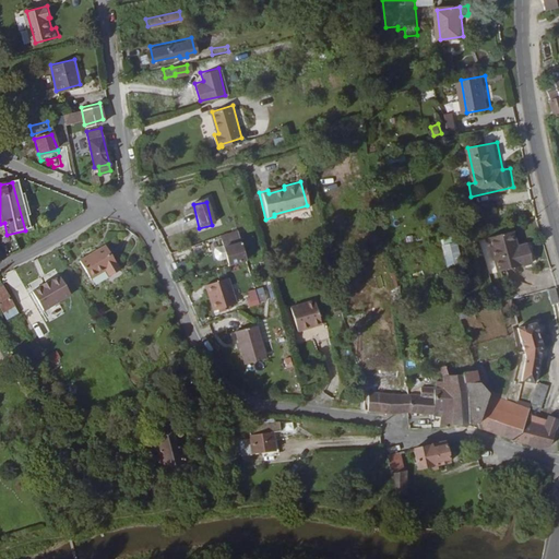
[(527,249),(525,242),(520,244),(515,230),(492,236),(501,270),(535,262),(532,248),(527,249)]
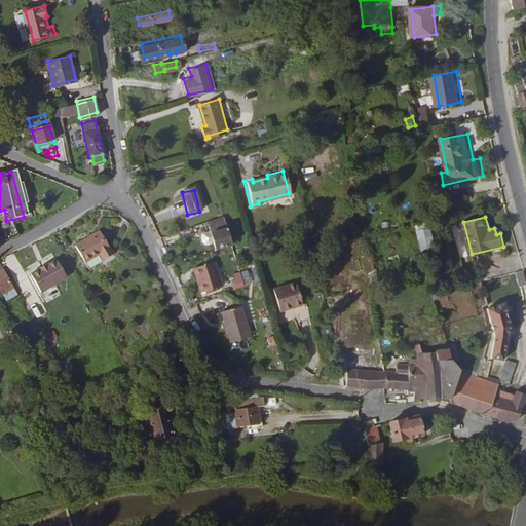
[(223,221),(207,225),(212,248),(228,243),(225,235),(226,234),(223,221)]
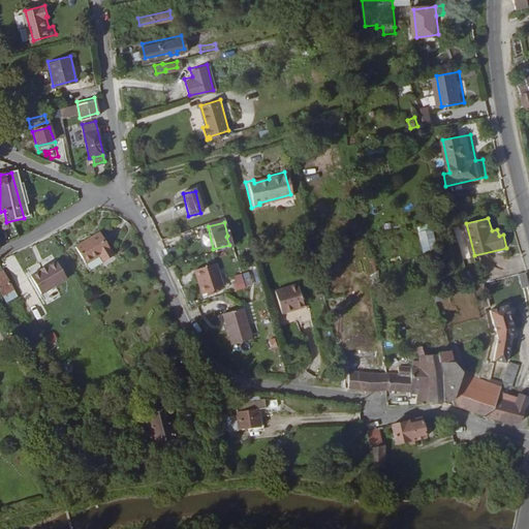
[(96,228),(71,243),(82,259),(95,251),(100,258),(110,252),(96,228)]
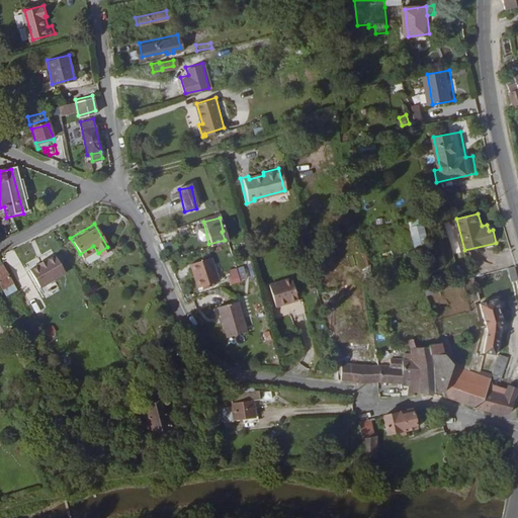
[(0,230),(3,239),(16,234),(13,225),(0,229),(0,230)]
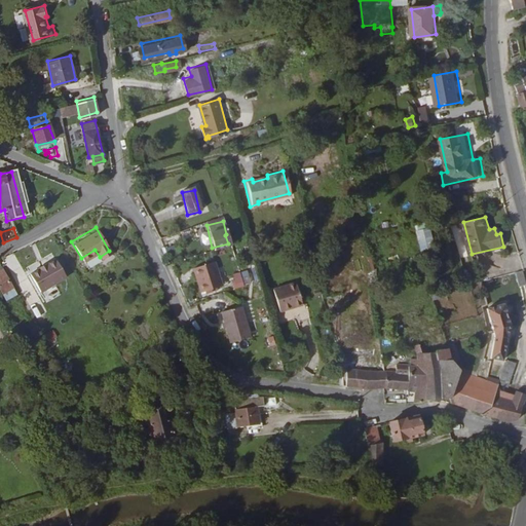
[(433,228),(418,229),(420,251),(435,249),(433,228)]
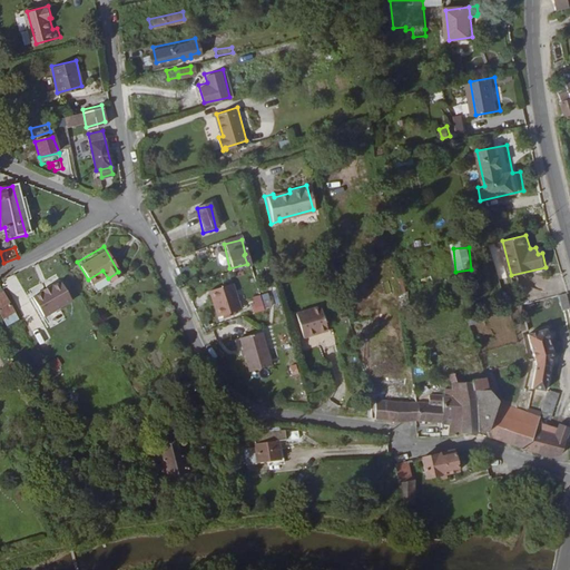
[(68,296),(57,277),(48,282),(47,281),(37,287),(38,288),(29,293),(40,312),(68,296)]
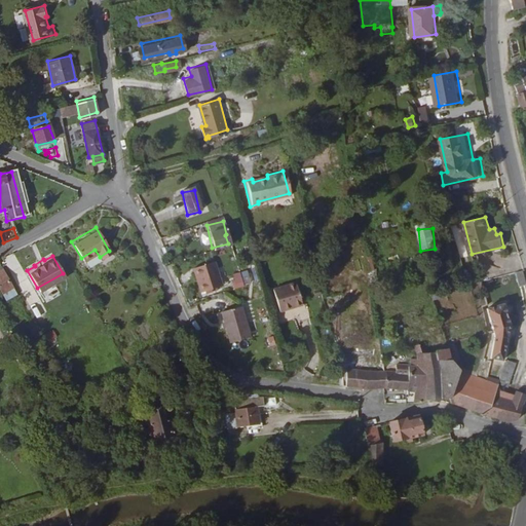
[(207,285),(217,282),(209,258),(188,265),(197,289),(202,287),(203,289),(208,288),(207,285)]
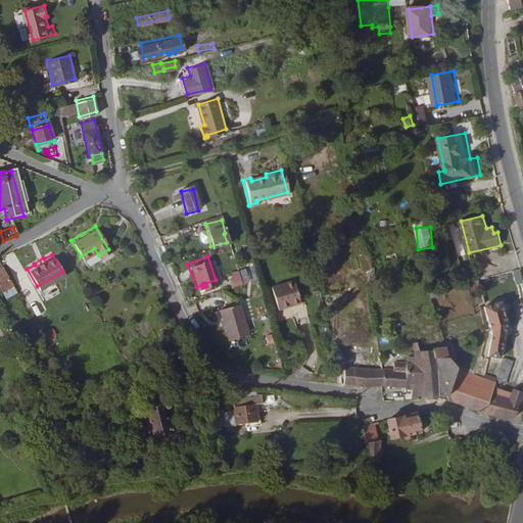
[(0,285),(8,281),(0,266),(0,285)]
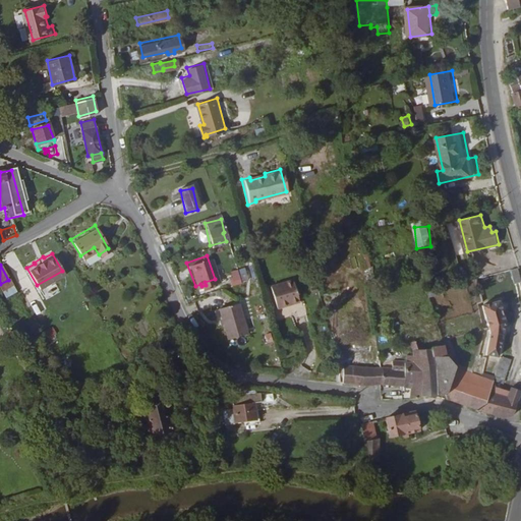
[(238,278),(234,265),(228,267),(230,272),(226,274),(229,282),(238,278)]
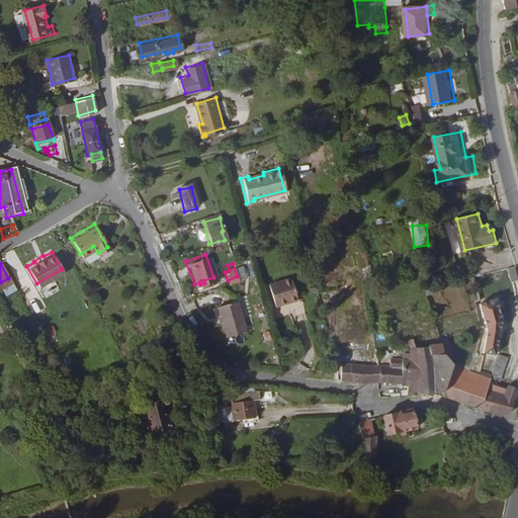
[(8,278),(0,282),(0,284),(3,289),(12,283),(8,278)]
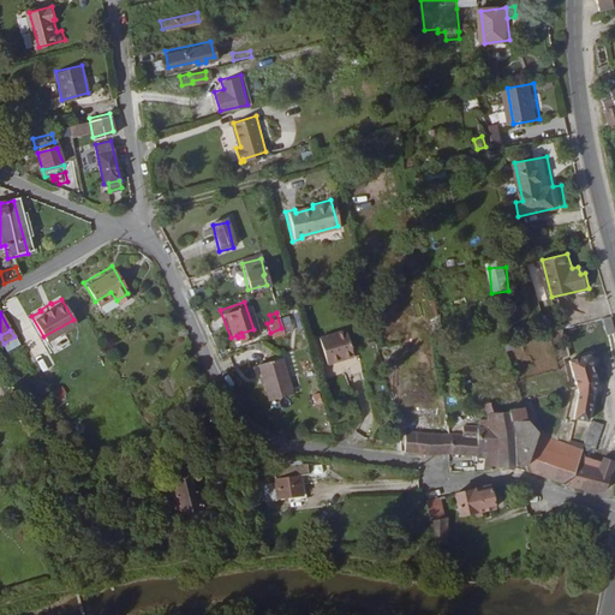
[(346,330),(320,338),(327,366),(353,358),(346,330)]
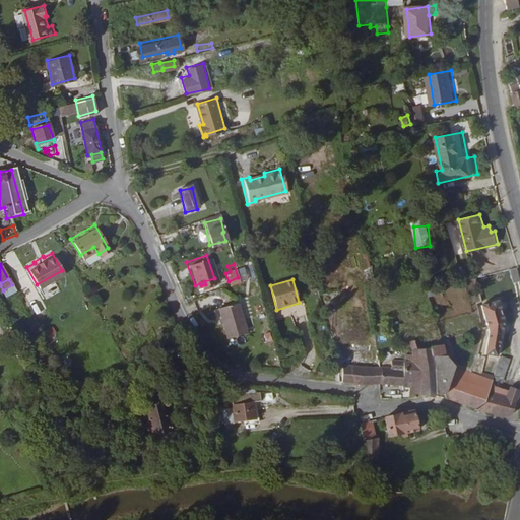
[(224,335),(246,328),(237,298),(215,304),(224,335)]
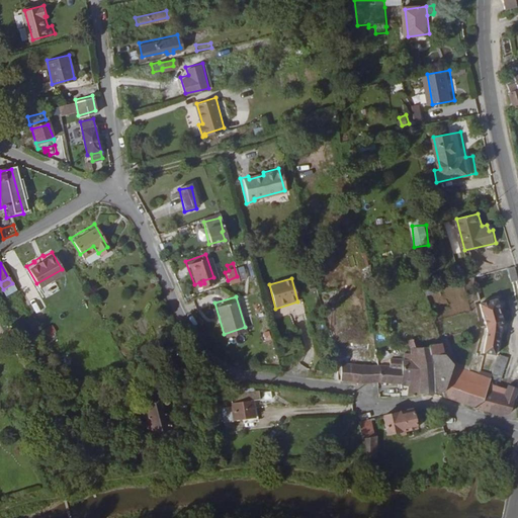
[(503,319),(498,297),(482,303),(488,327),(484,349),(495,353),(503,319)]
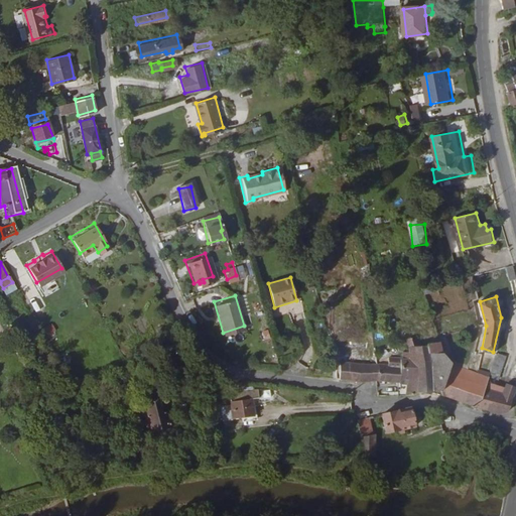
[(260,300),(251,302),(253,310),(261,308),(260,300)]
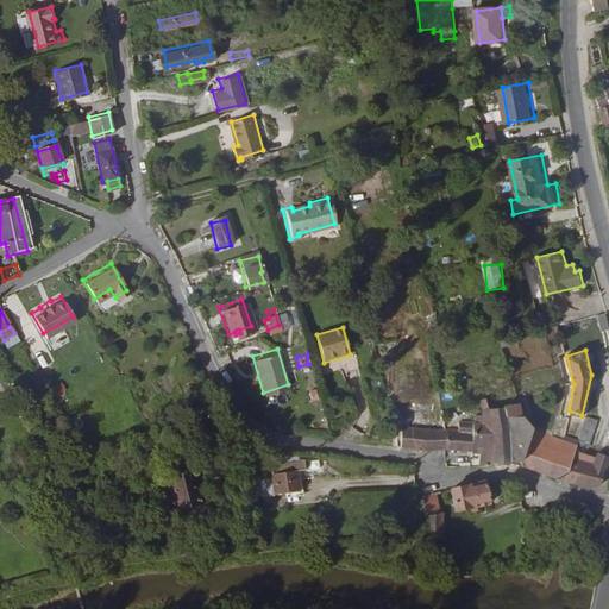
[(57,395),(67,390),(62,382),(52,387),(57,395)]
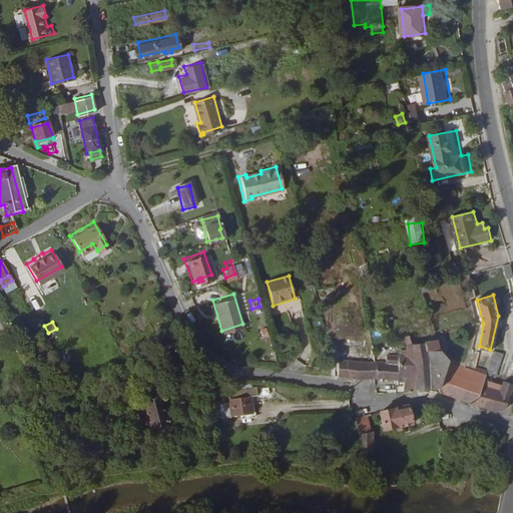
[(510,398),(512,389),(512,384),(503,381),(502,382),(499,392),(481,385),(485,375),(485,374),(449,361),(441,348),(441,337),(428,336),(428,330),(417,330),(417,325),(411,326),(410,343),(406,343),(406,350),(401,350),(401,357),(397,356),(396,363),(339,359),(338,377),(359,379),(377,378),(398,380),(397,391),(419,387),(439,388),(442,393),(456,397),(485,407),(501,412),(505,409),(510,398)]
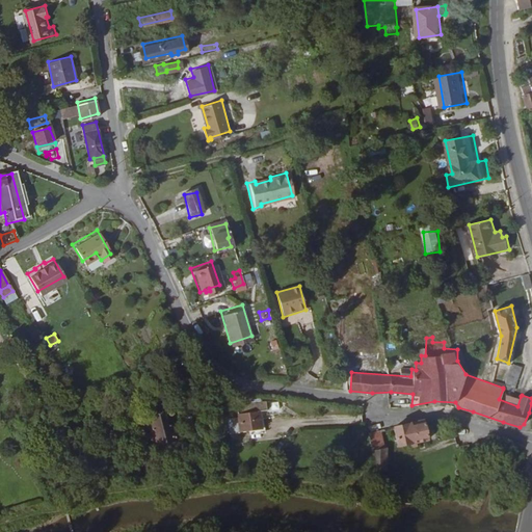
[(277,340),(270,343),(273,351),(281,348),(277,340)]
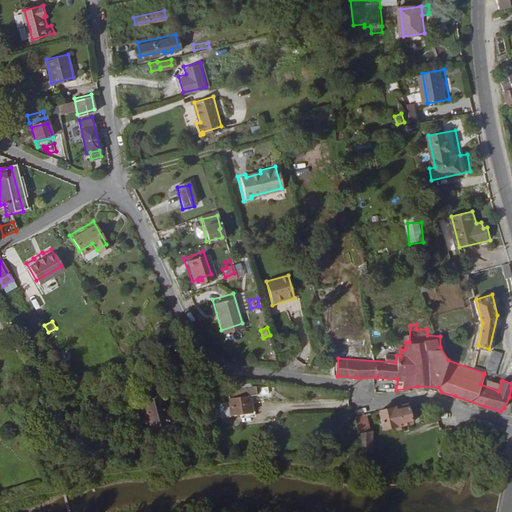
[(495,377),(503,354),(494,350),(485,374),(495,377)]
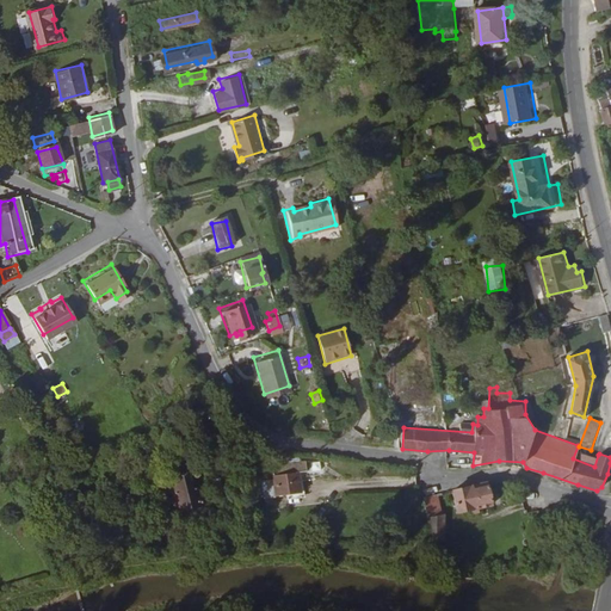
[(282,456),(265,462),(272,480),(265,482),(270,498),(306,486),(298,466),(309,463),(306,454),(301,456),(284,461),(282,456)]
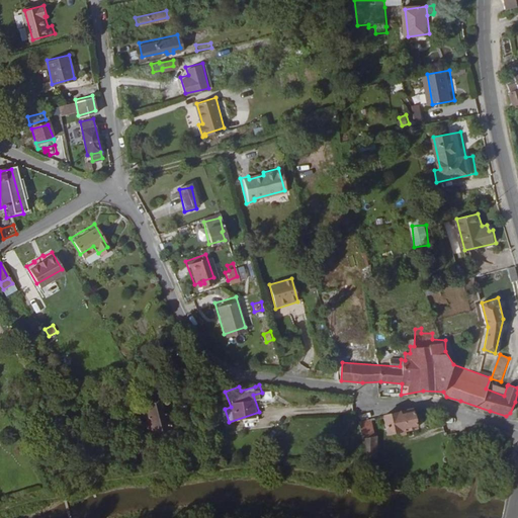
[(164,422),(163,410),(143,413),(144,418),(152,418),(152,424),(149,424),(150,442),(171,440),(168,422),(164,422)]
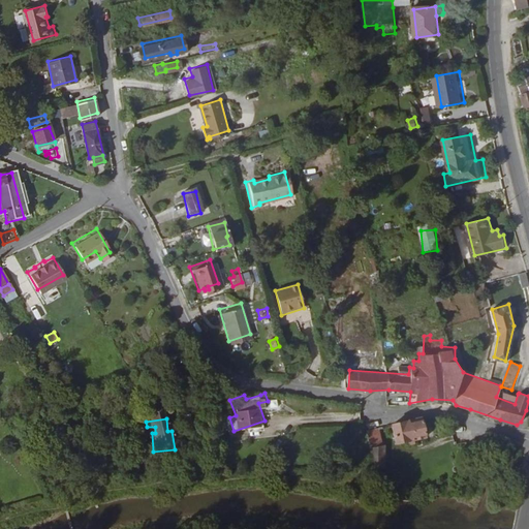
[(427,439),(423,419),(392,426),(396,445),(427,439)]
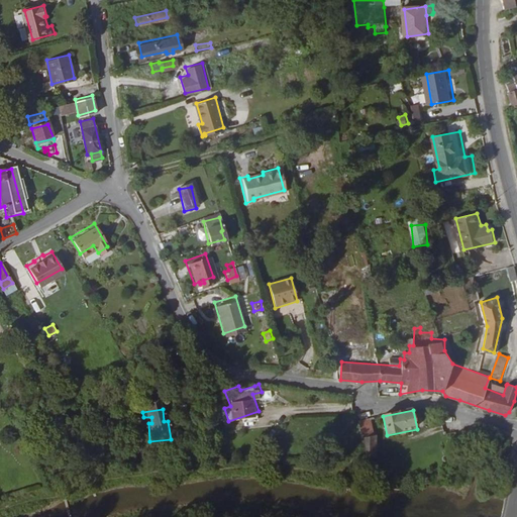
[(358,422),(363,440),(376,436),(372,419),(358,422)]
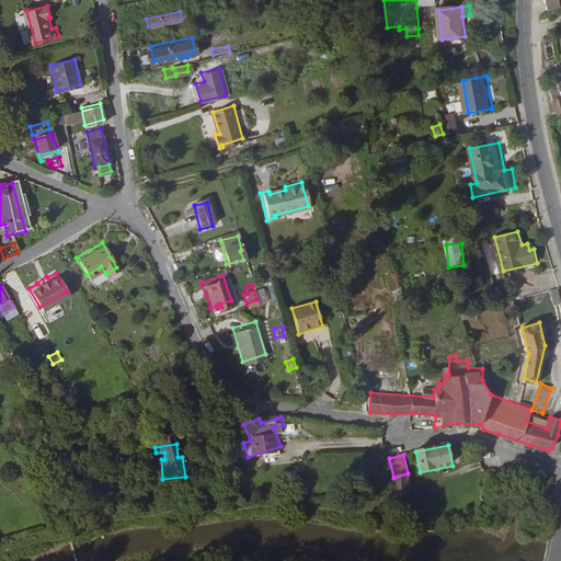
[(393,478),(391,501),(408,499),(410,474),(411,472),(408,473),(393,478)]
